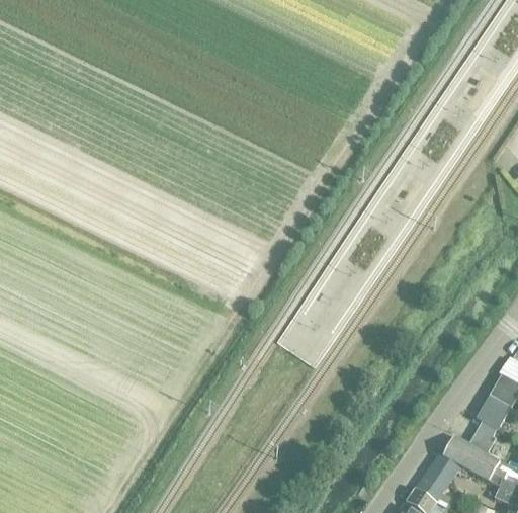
[(517,361),(508,355),(497,371),(501,373),(517,383),(517,361)]
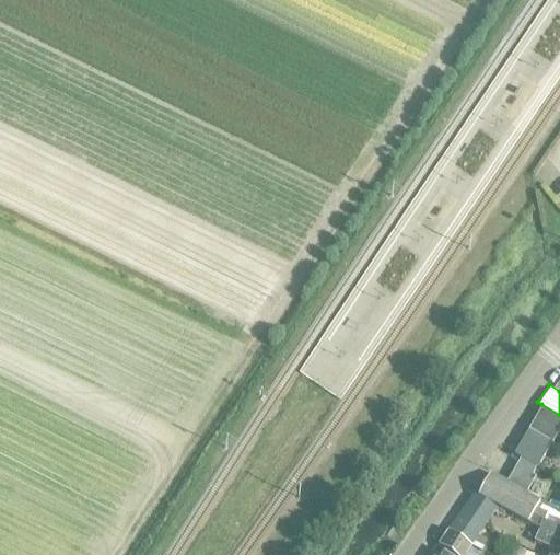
[(527,428),(550,441),(559,424),(559,415),(541,404),(527,428)]
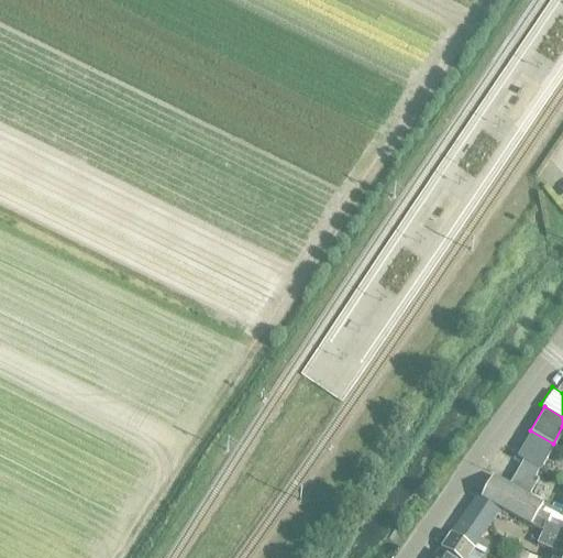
[(553,444),(530,430),(516,453),(522,457),(538,467),(539,467),(553,444)]
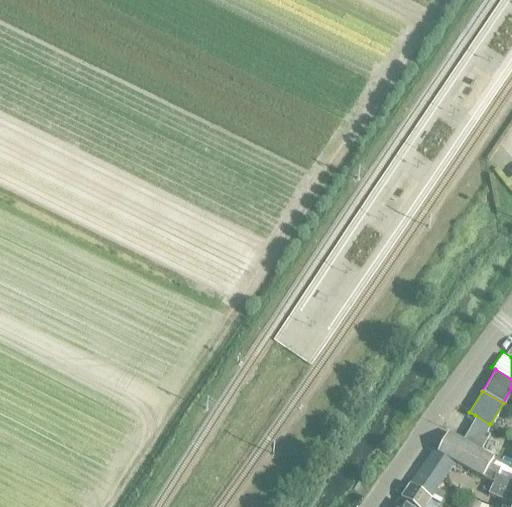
[(489,424),(475,415),(463,436),(462,437),(480,447),(488,431),(486,430),(489,424)]
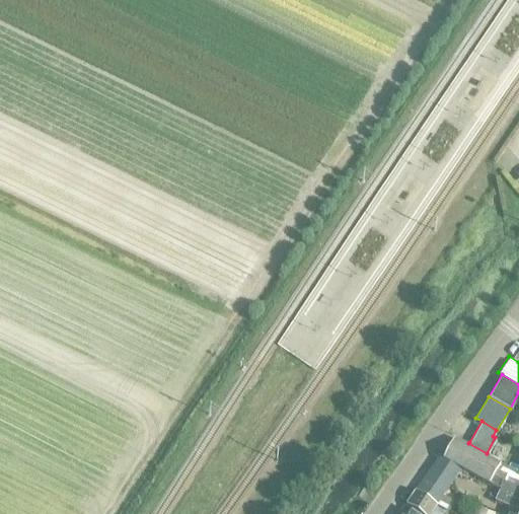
[(460,464),(468,469),(489,480),(496,467),(500,460),(487,453),(468,443),(469,442),(454,435),(443,455),(439,453),(438,454),(441,455),(459,465),(460,464)]
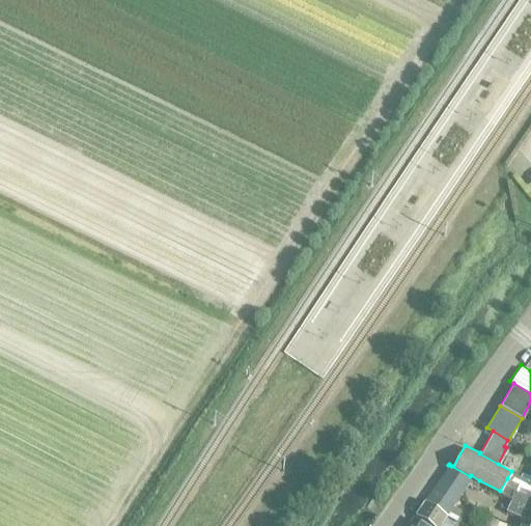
[(436,482),(456,496),(470,476),(451,466),(448,465),(436,482)]
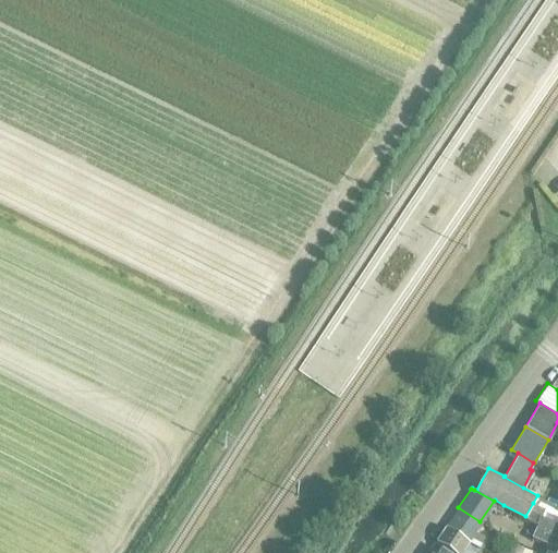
[(544,507),(533,503),(525,516),(524,517),(536,523),(535,523),(537,524),(536,526),(557,533),(557,521),(542,515),(544,507)]
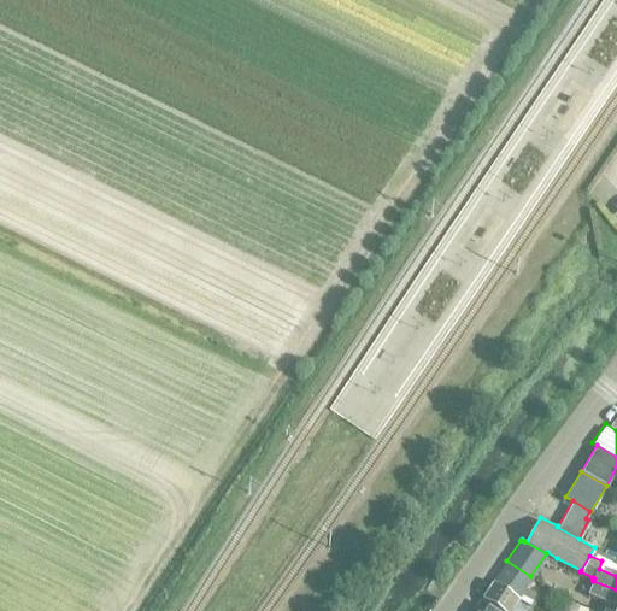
[(494,579),(518,594),(534,603),(539,592),(526,585),(530,576),(506,560),(494,579)]
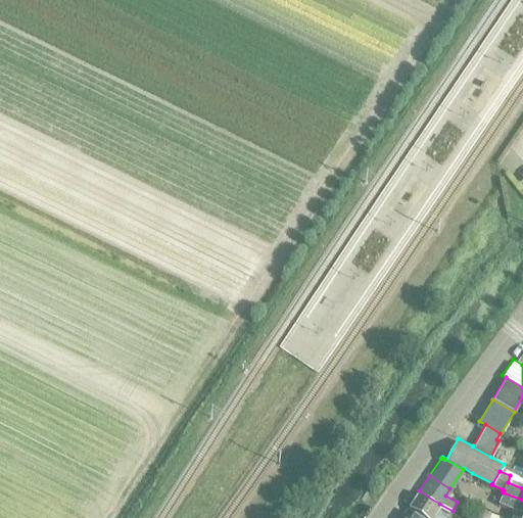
[(431,517),(439,506),(418,491),(409,506),(427,517),(431,517)]
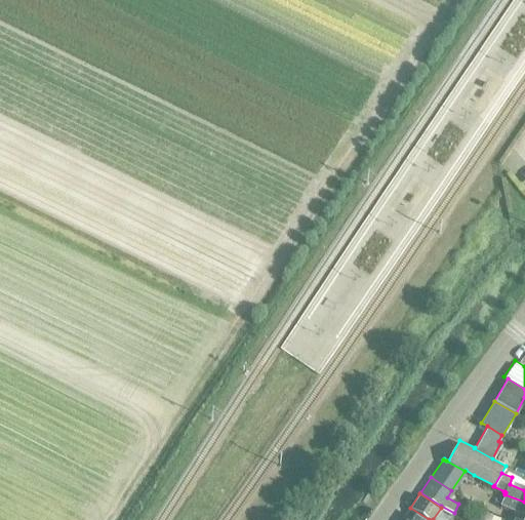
[(524,514),(524,516),(523,519),(524,519),(524,502),(505,494),(503,493),(499,504),(524,514)]
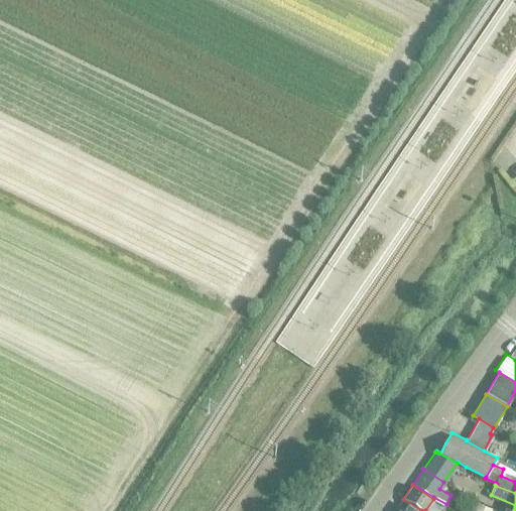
[(414,510),(401,502),(394,510),(414,510)]
